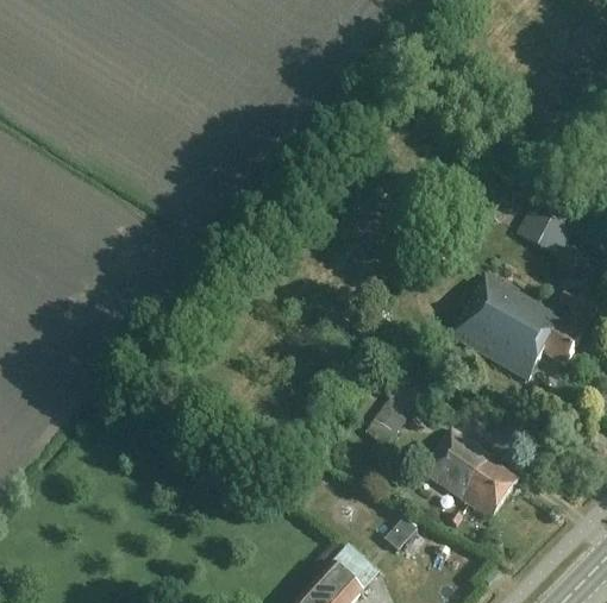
[(534,203),(517,232),(561,257),(577,225),(534,203)]
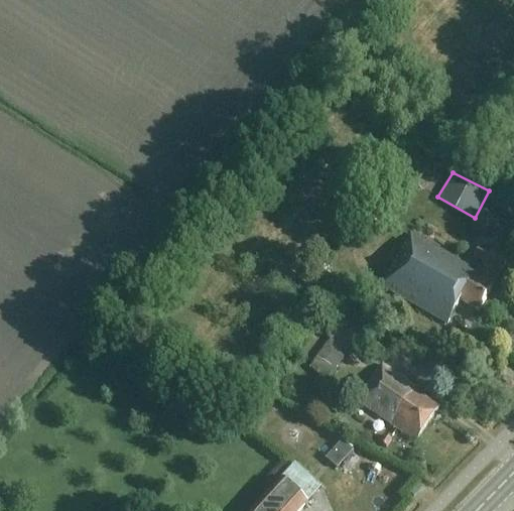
[(413,233),(383,284),(445,322),(460,297),(482,308),(509,259),(494,251),(493,252),(481,245),(475,255),(487,262),(481,272),(413,233)]
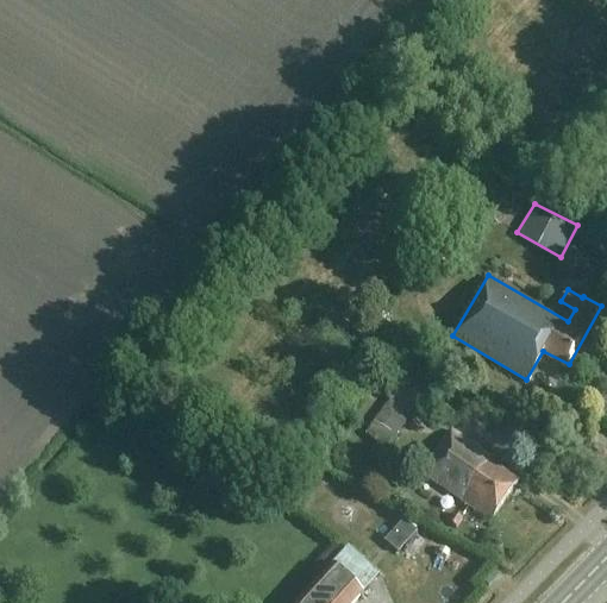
[(365,432),(388,447),(425,396),(404,381),(365,432)]
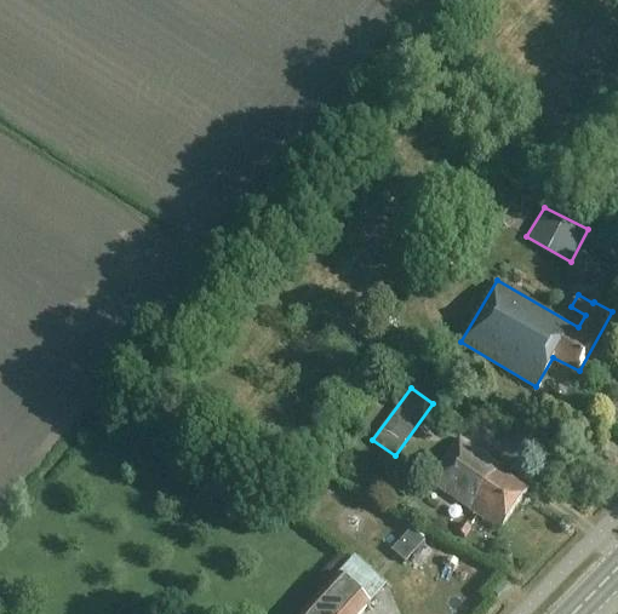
[(430,481),(470,508),(502,528),(528,487),(498,466),(501,463),(461,436),(430,481)]
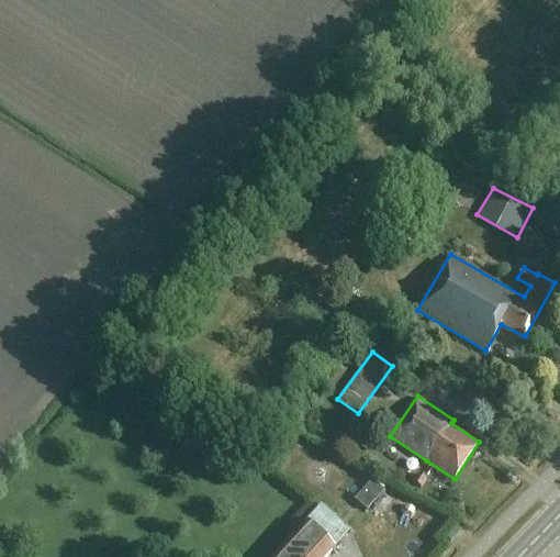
[(324,556),(337,545),(309,519),(272,556),(324,556)]
